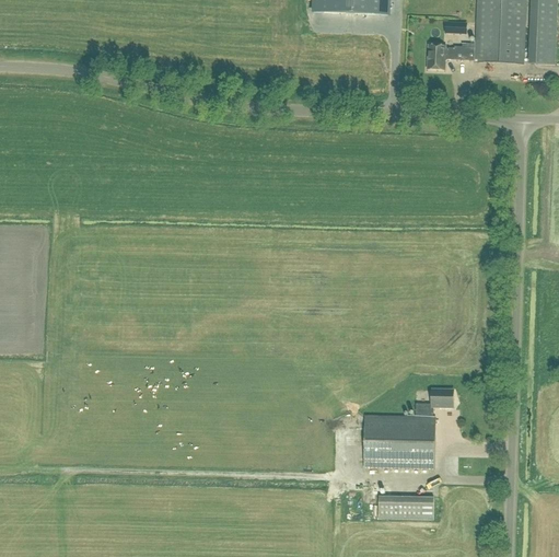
[(312,0),(312,10),(386,13),(386,0),(312,0)]
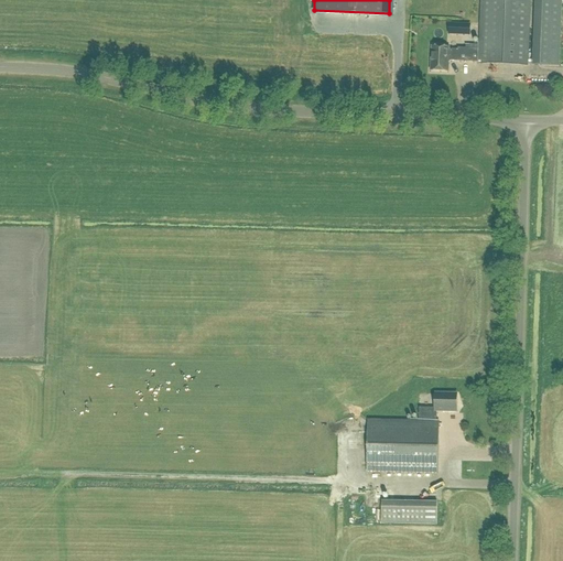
[(478,60),(515,62),(527,62),(529,0),(480,0),(479,45),(457,45),(457,46),(448,46),(448,44),(431,44),(431,68),(447,68),(447,61),(450,58),(478,58),(478,60)]
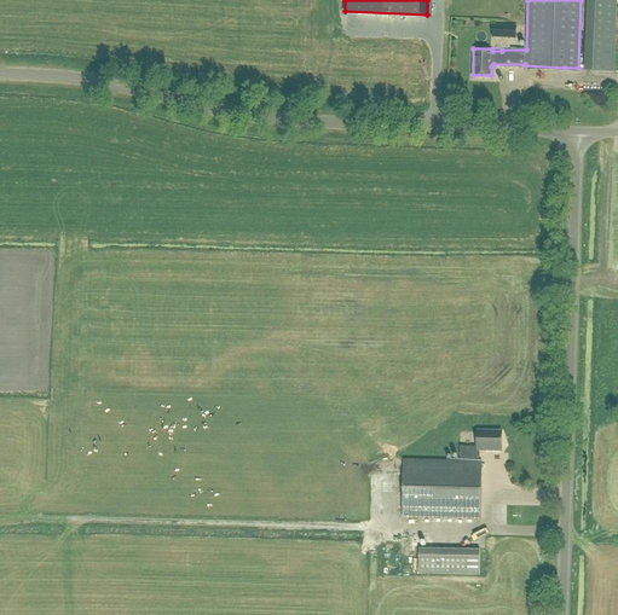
[(611,54),(602,47),(595,56),(602,63),(611,54)]
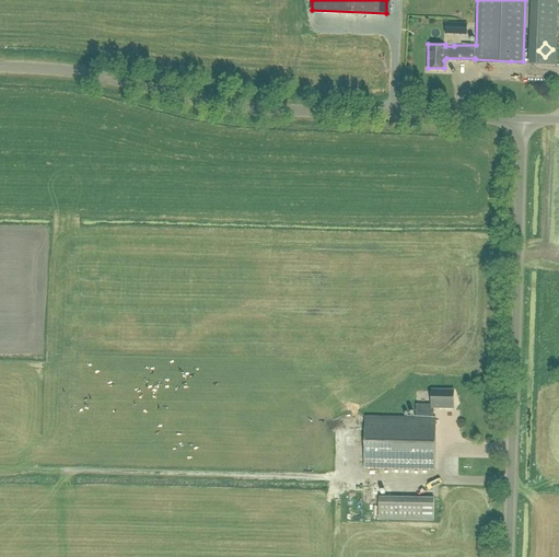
[(365,415),(364,455),(364,466),(434,467),(435,416),(433,416),(433,406),(453,406),(453,389),(431,389),(431,403),(416,403),(415,416),(365,415)]
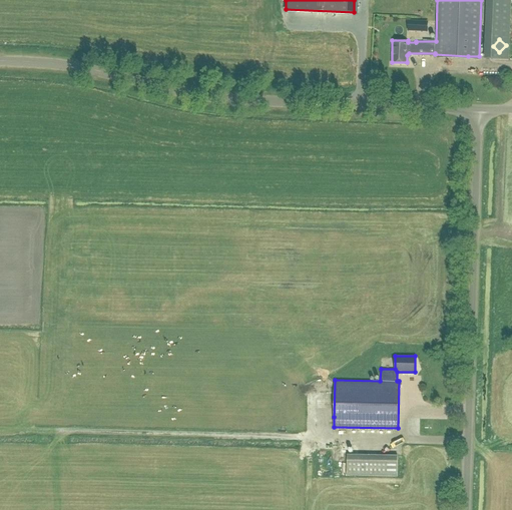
[(348,453),(348,463),(347,474),(397,475),(398,454),(348,453)]
